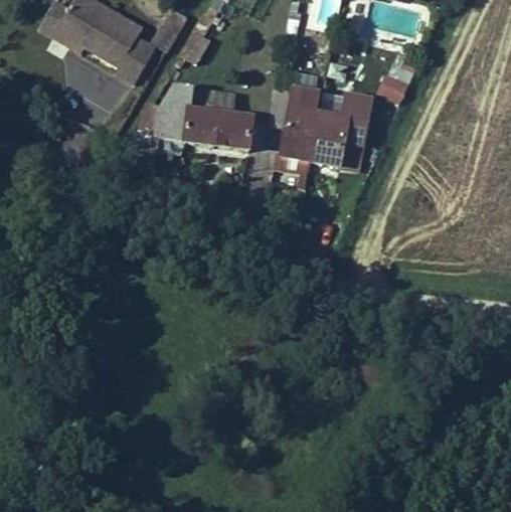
[(52,0),(37,25),(77,48),(81,42),(53,26),(67,3),(62,0),(52,0)]
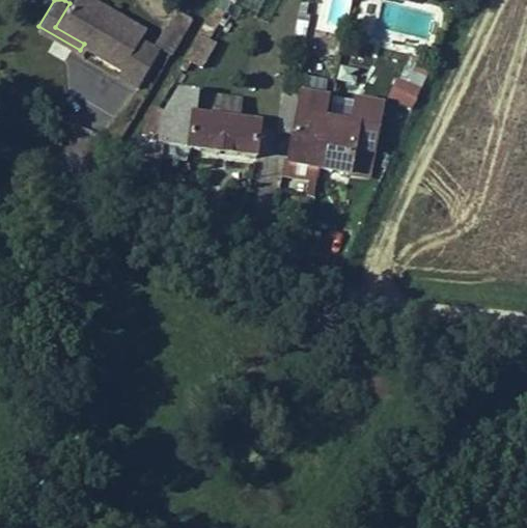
[(144,25),(101,0),(71,0),(70,3),(55,27),(84,44),(118,64),(115,71),(135,82),(157,46),(139,34),(144,25)]
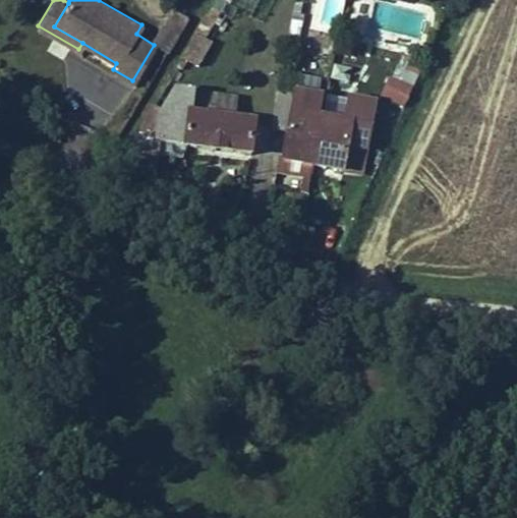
[(298,1),(294,23),(304,24),(307,12),(302,10),(303,2),(298,1)]
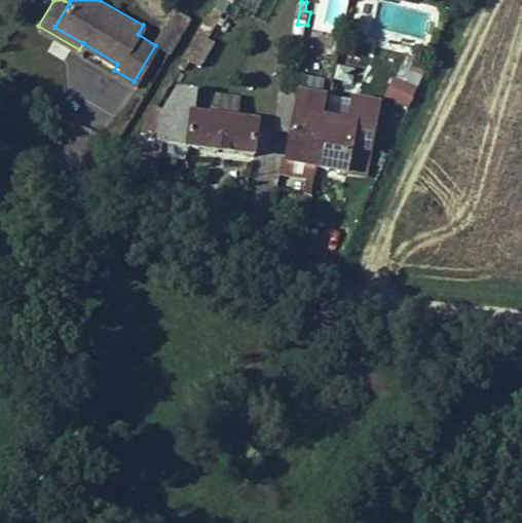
[(178,54),(193,14),(174,7),(159,47),(178,54)]
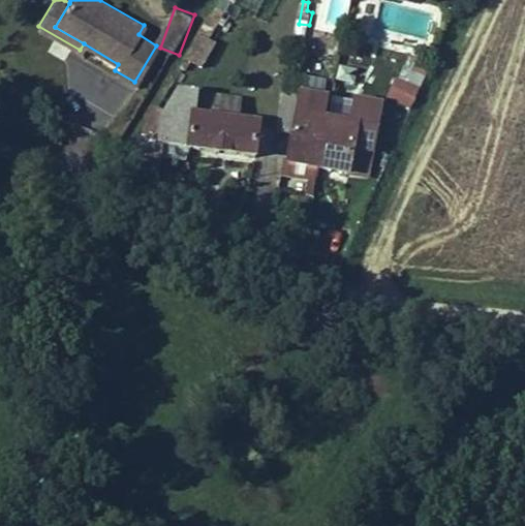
[(204,64),(217,42),(202,35),(189,56),(204,64)]
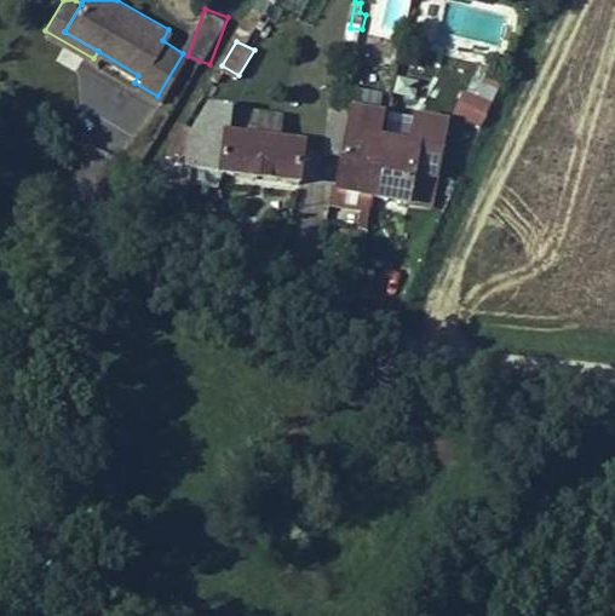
[(480,122),(503,76),(483,67),(460,113),(480,122)]
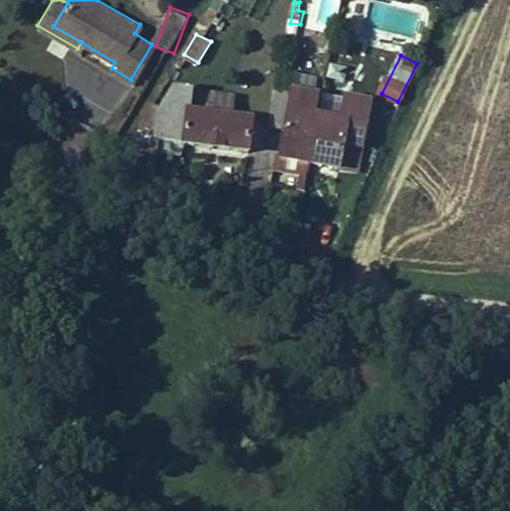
[(271,124),(289,128),(283,155),(311,160),(320,112),(321,104),(316,104),(319,91),(278,84),(271,124)]
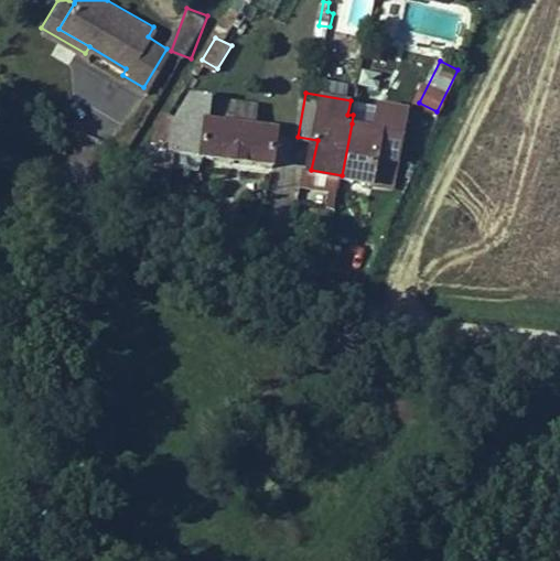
[(214,97),(195,95),(179,121),(167,119),(141,173),(168,181),(174,152),(205,155),(275,163),(279,131),(256,129),(259,104),(217,99),(214,97)]
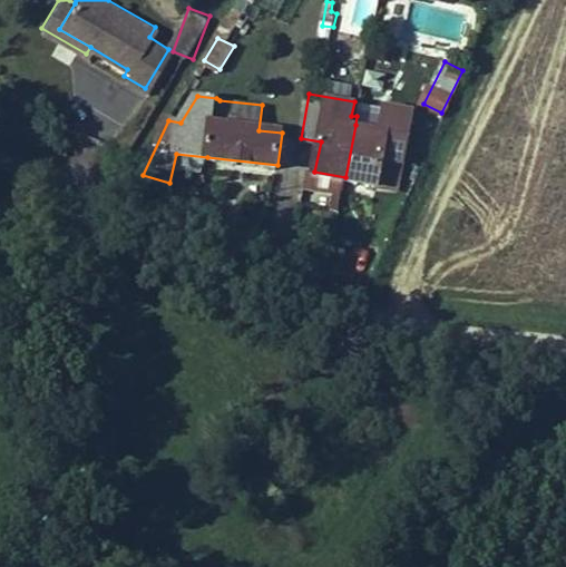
[(355,125),(345,177),(377,184),(382,155),(403,158),(411,113),(392,109),(388,130),(355,125)]
